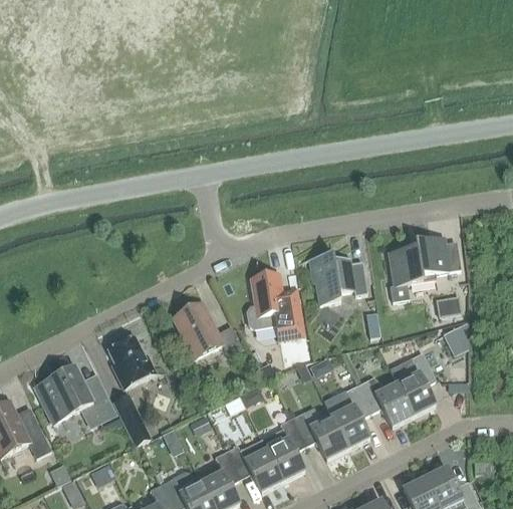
[(390,286),(393,302),(410,299),(408,284),(437,279),(436,273),(449,271),(444,237),(416,241),(417,247),(390,252),(395,285),(390,286)]
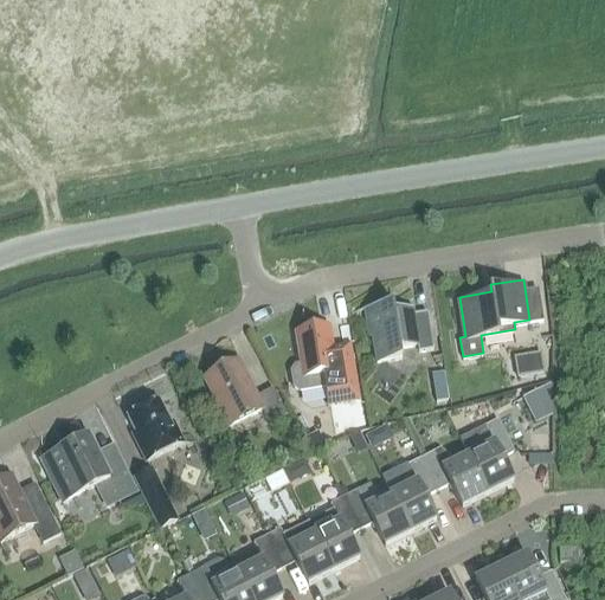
[(414,310),(414,304),(394,307),(393,300),(365,304),(369,331),(372,331),(377,359),(401,355),(400,344),(418,341),(419,348),(433,346),(427,308),(414,310)]
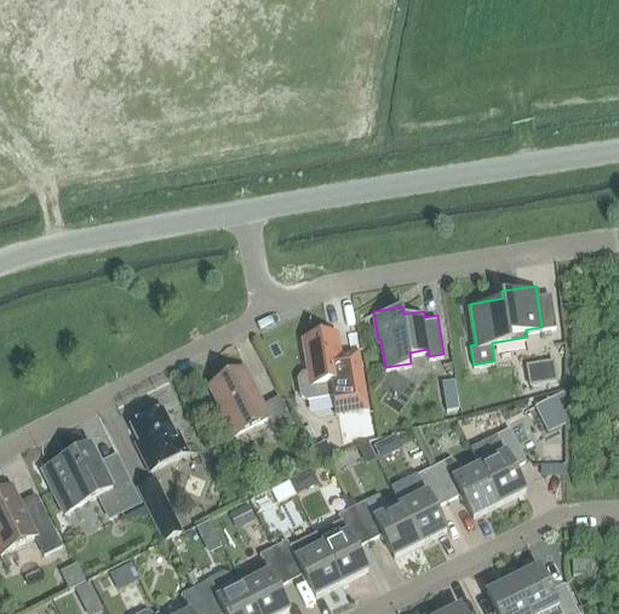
[(301,392),(307,396),(334,391),(337,408),(370,402),(360,346),(339,350),(336,331),(304,336),(309,369),(303,369),(298,376),(301,392)]
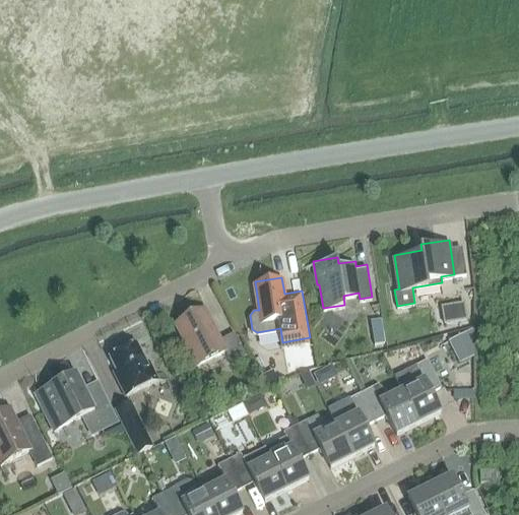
[(469,316),(467,299),(447,302),(449,318),(469,316)]
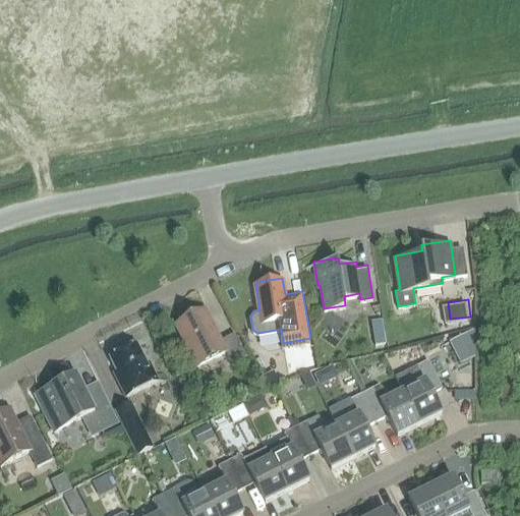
[(232,361),(247,353),(235,330),(221,337),(206,307),(176,322),(197,363),(225,349),(232,361)]
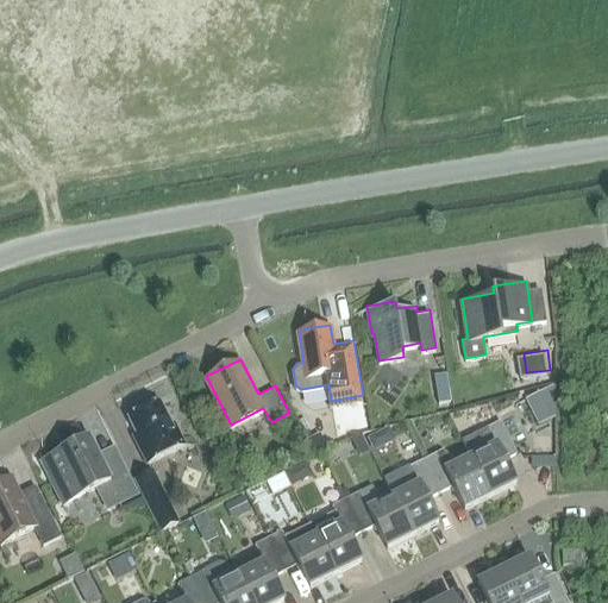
[(555,379),(534,390),(547,415),(555,412),(555,379)]
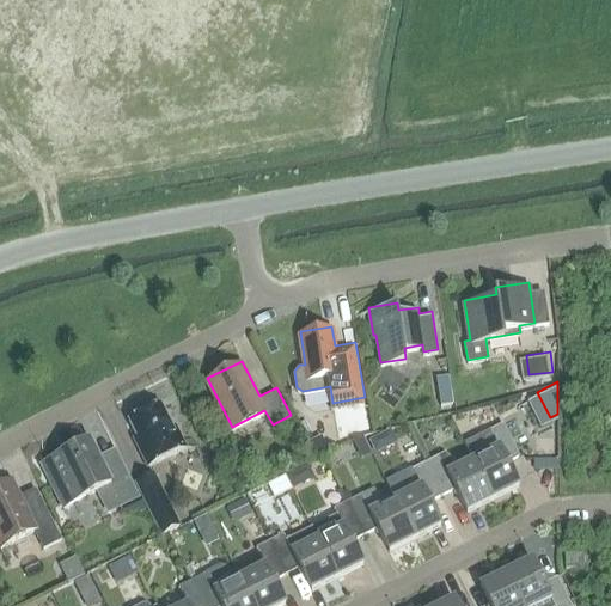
[(452,387),(440,390),(441,399),(453,397),(452,387)]
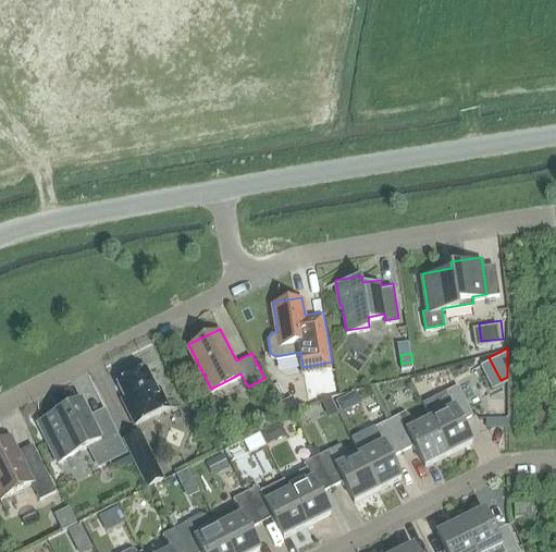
[(332,362),(303,367),(307,395),(319,393),(335,391),(337,390),(333,362),(332,362)]
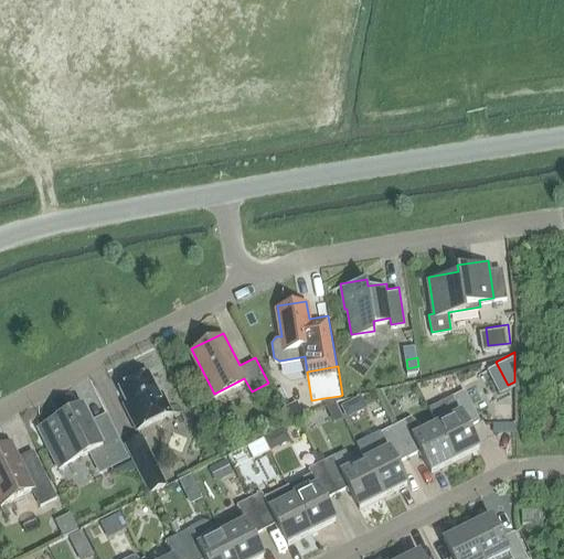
[(136,427),(172,409),(162,389),(159,391),(148,369),(119,385),(131,410),(128,411),(136,427)]
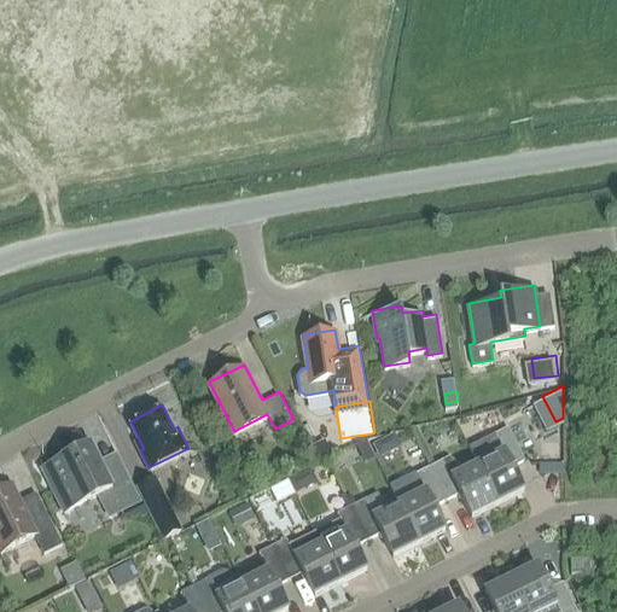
[(498,501),(524,488),(512,464),(525,458),(508,424),(469,443),(477,461),(478,461),(498,501)]
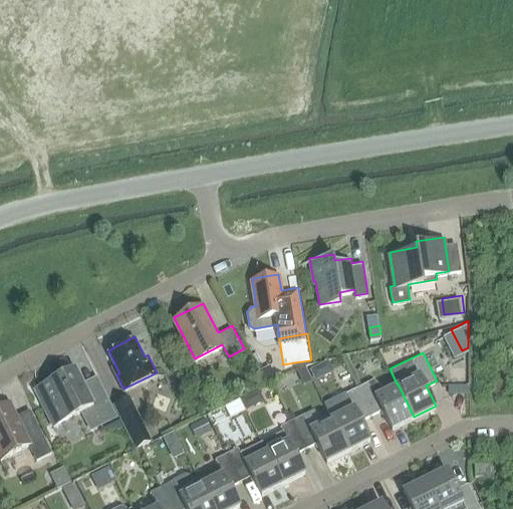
[(276,375),(270,363),(259,369),(264,382),(276,375)]
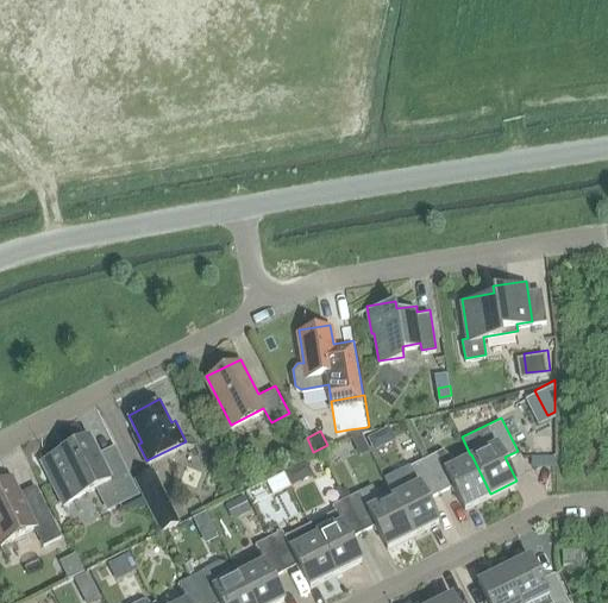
[(89,434),(42,458),(63,501),(98,484),(108,504),(136,490),(113,446),(99,453),(89,434)]
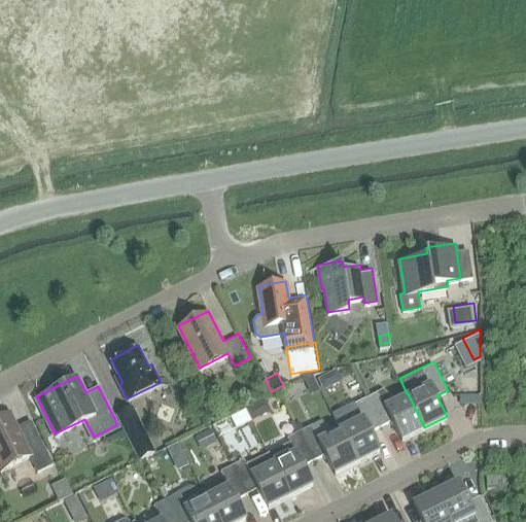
[(383,386),(378,389),(366,395),(381,423),(392,418),(401,439),(424,427),(408,393),(407,393),(396,398),(383,386)]
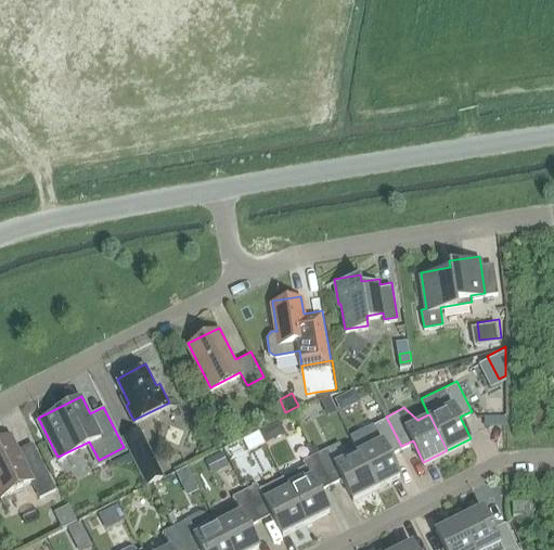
[(505,422),(505,412),(485,412),(485,422),(505,422)]
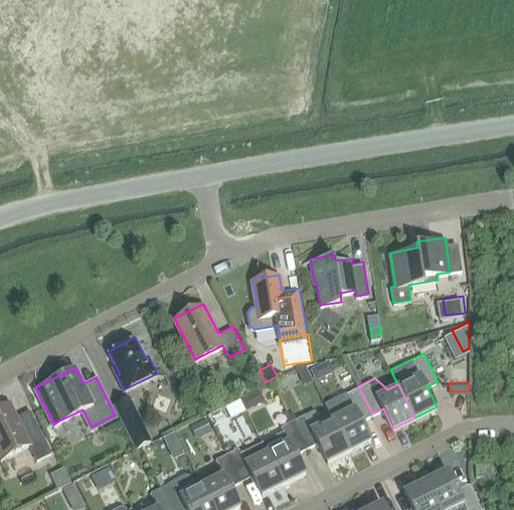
[(349,450),(371,440),(361,419),(372,413),(358,386),(346,391),(354,406),(333,417),(349,450)]
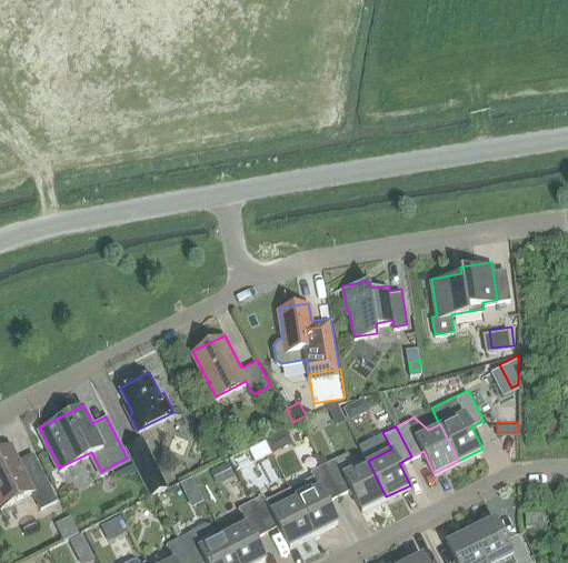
[(150,493),(167,484),(143,436),(127,445),(150,493)]
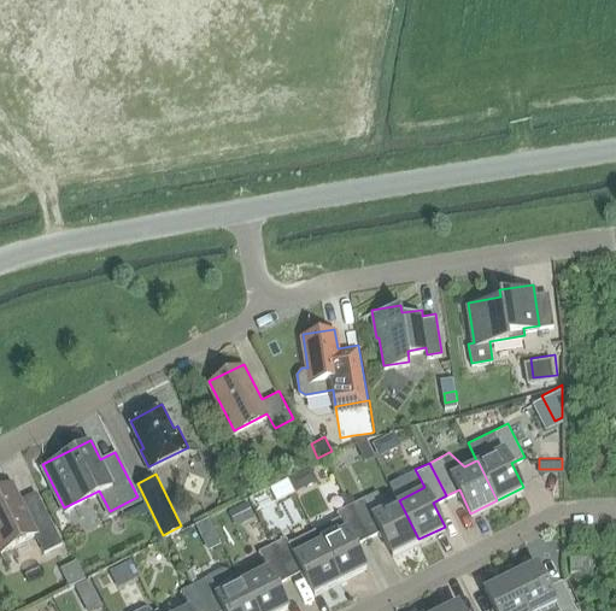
[(11,481),(0,486),(0,548),(34,532),(44,550),(62,541),(36,489),(19,498),(11,481)]
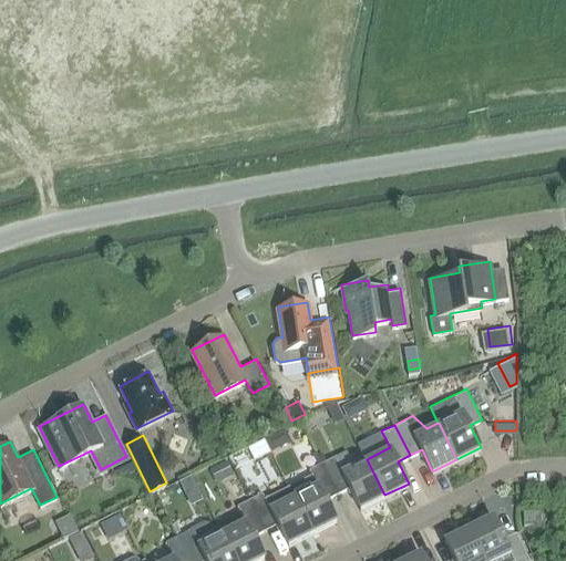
[(347,448),(335,455),(321,460),(338,491),(349,486),(360,507),(384,495),(367,459),(354,465),(347,448)]
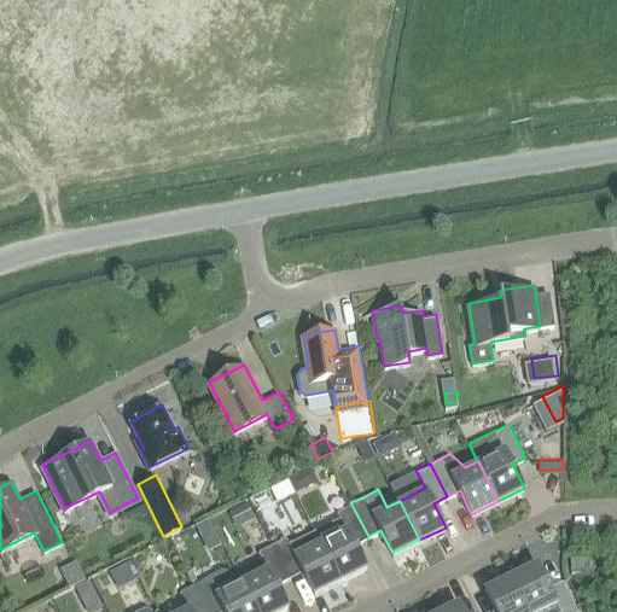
[(255,516),(248,500),(228,510),(237,525),(255,516)]
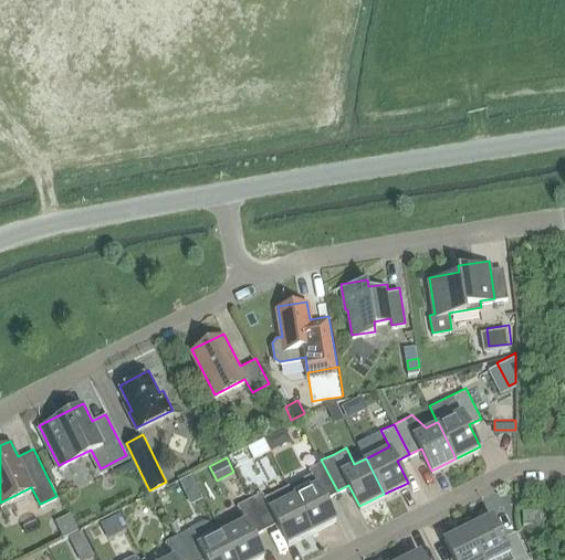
[(312,530),(336,518),(325,497),(337,490),(321,460),(309,466),(312,473),(291,484),(295,494),(294,494),(294,495),(312,530)]
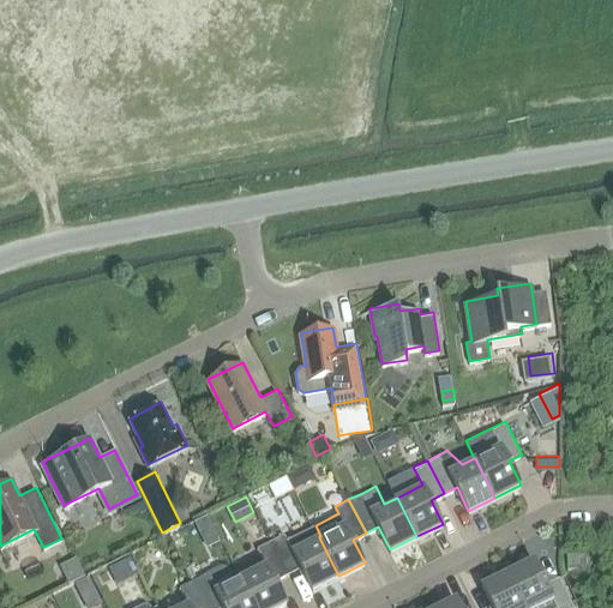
[(194,519),(198,528),(211,521),(206,513),(194,519)]
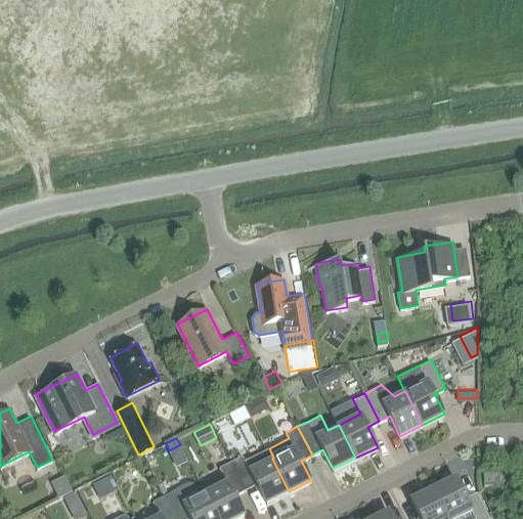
[(246,461),(243,455),(230,460),(246,488),(256,483),(266,503),(289,491),(272,459),(272,458),(268,449),(246,461)]
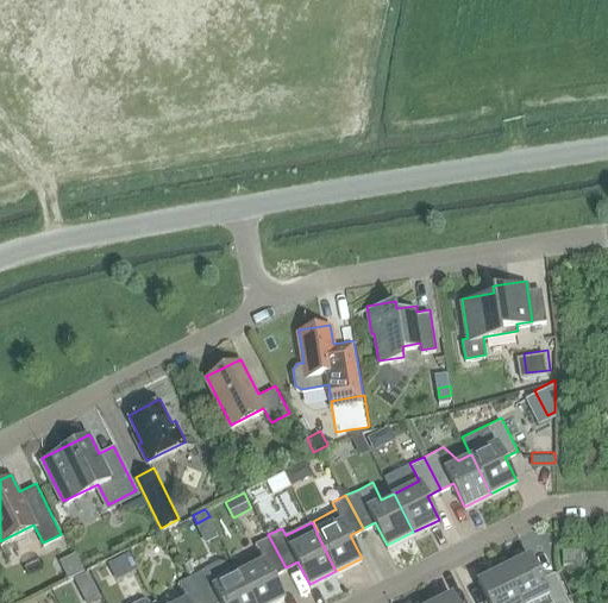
[(239,571),(254,602),(271,602),(284,597),(273,575),(286,567),(268,534),(255,541),(264,559),(239,571)]
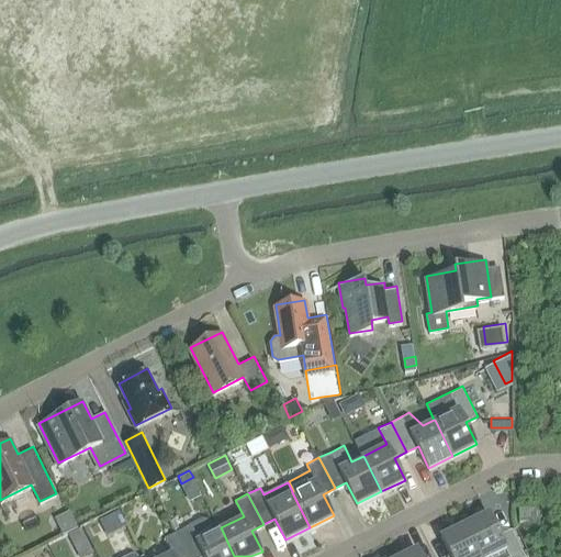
[(537,519),(536,505),(518,505),(519,519),(537,519)]
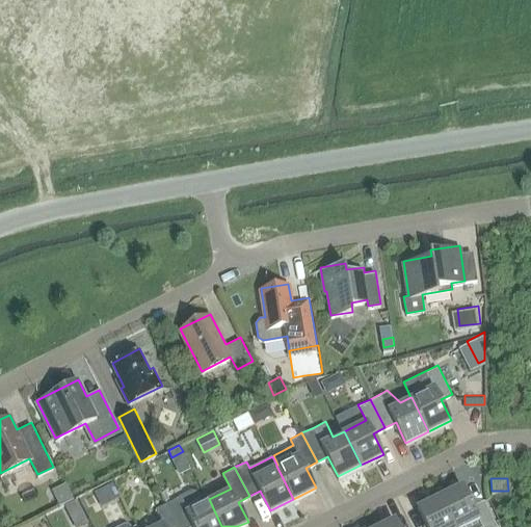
[(74,496),(65,480),(51,488),(59,503),(74,496)]
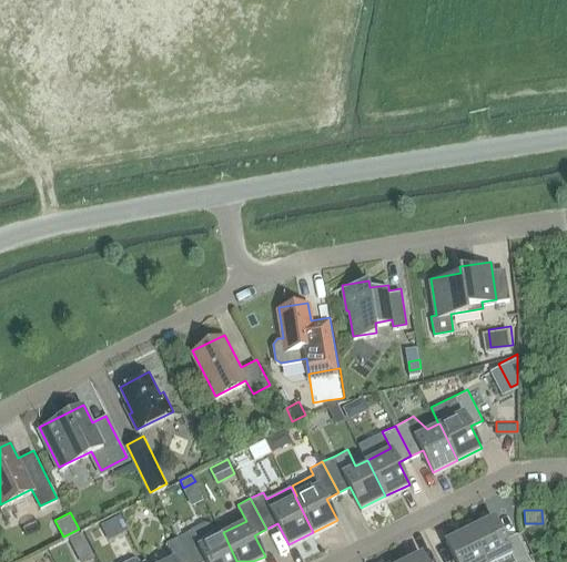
[(494,515),(469,528),(486,561),(532,561),(517,531),(505,538),(494,515)]
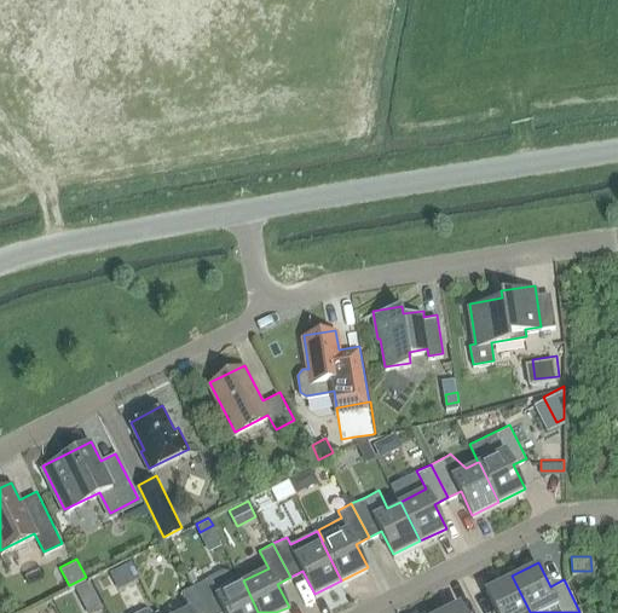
[(194,583),(209,612),(218,612),(224,609),(225,612),(258,612),(243,580),(217,594),(208,576),(194,583)]
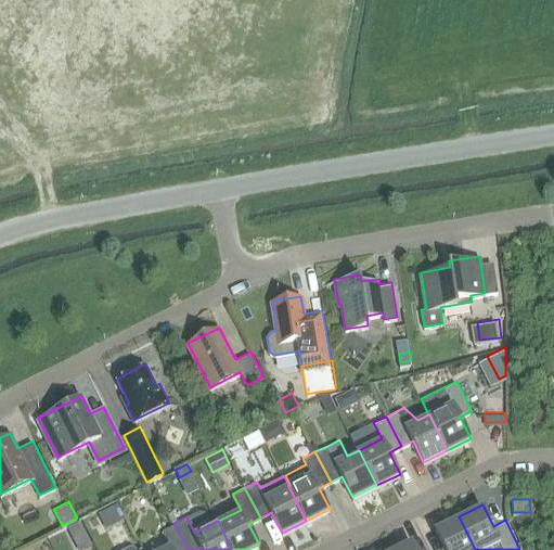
[(475,549),(459,516),(436,528),(446,549),(445,549),(475,549)]
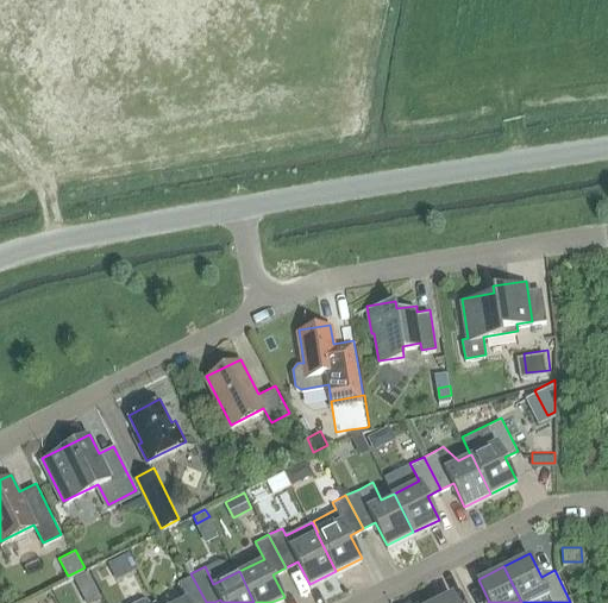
[(175,602),(206,602),(190,573),(177,580),(187,598),(175,602)]
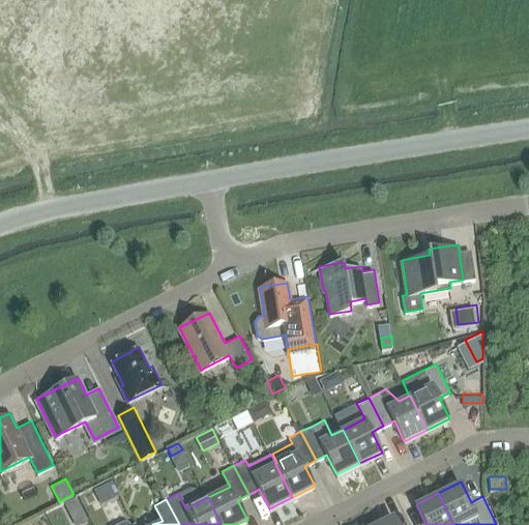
[(398,524),(393,516),(375,524),(398,524)]
